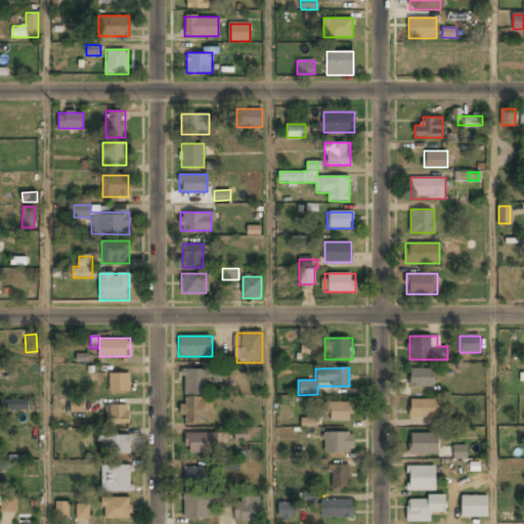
[(410,386),(434,386),(434,367),(410,367),(410,386)]
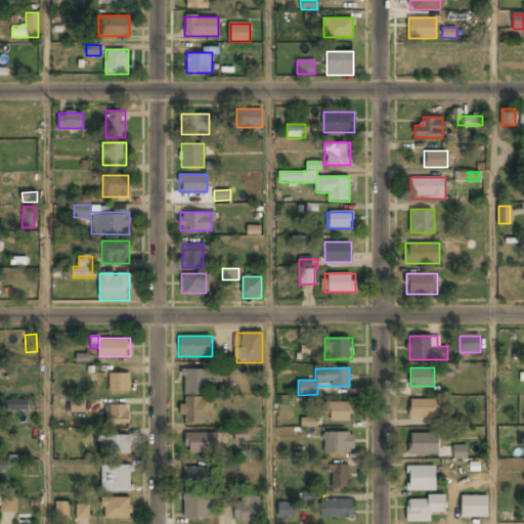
[(212,423),(212,395),(212,369),(182,369),(182,423),(212,423)]
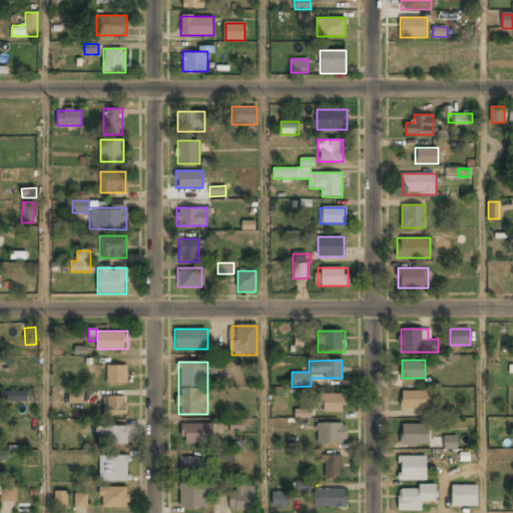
[(127,365),(105,365),(105,383),(127,383),(127,365)]
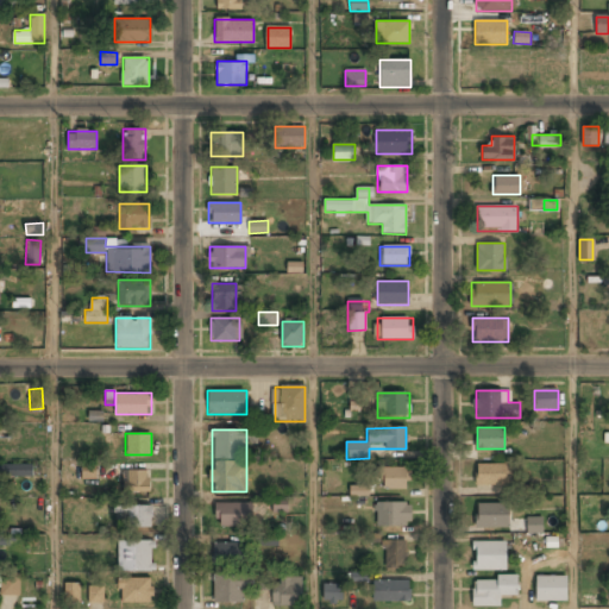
[(81,479),(100,478),(100,464),(81,465),(81,479)]
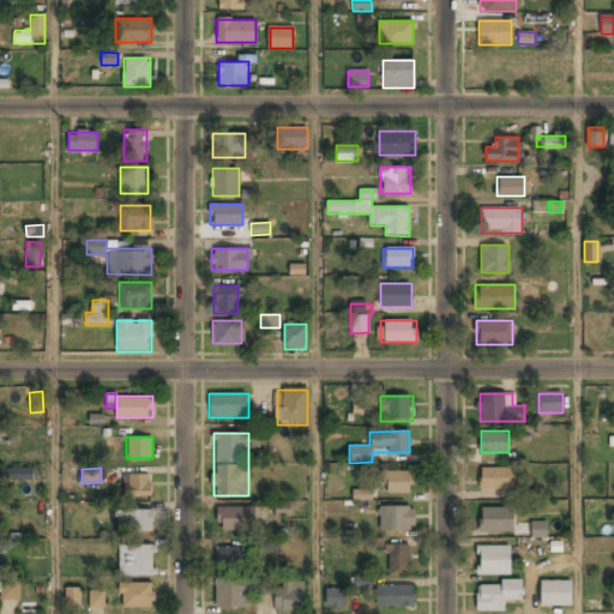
[(515,489),(515,468),(480,468),(480,489),(515,489)]
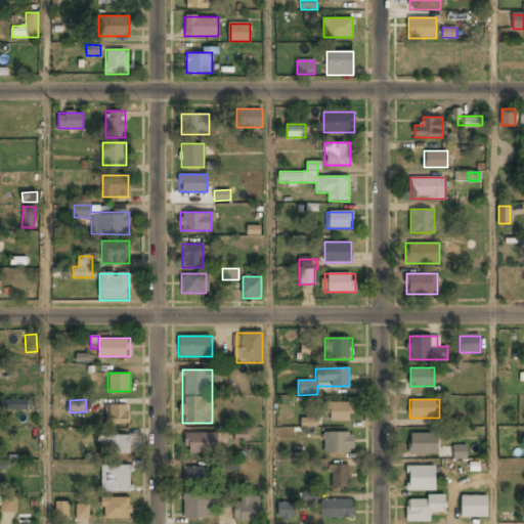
[(0,410),(28,410),(28,400),(0,400),(0,410)]
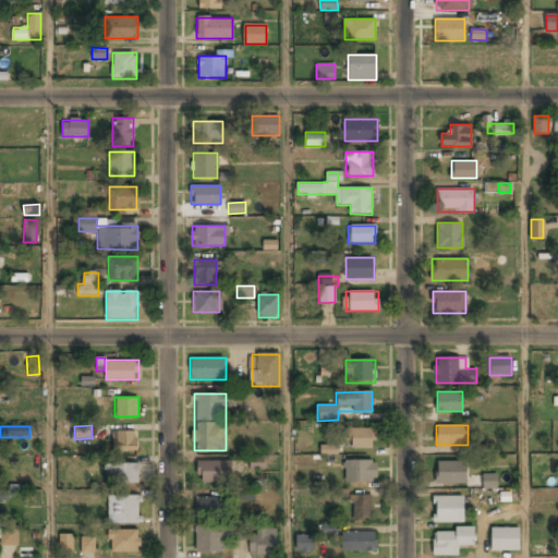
[(374,448),(374,429),(351,428),(351,448),(374,448)]
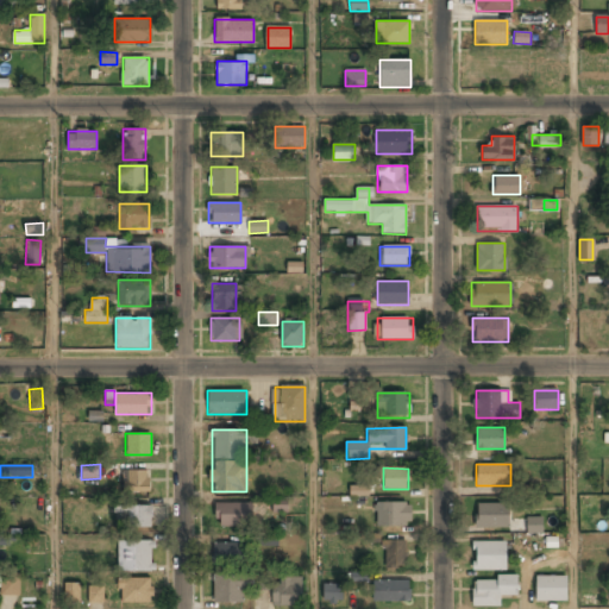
[(149,470),(123,470),(123,493),(149,493),(149,470)]
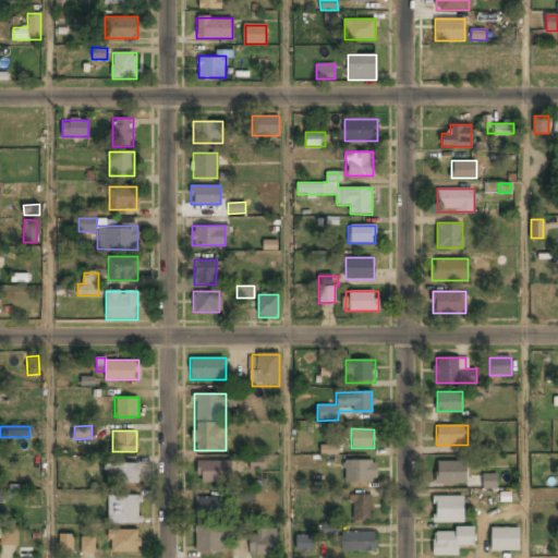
[(319,455),(338,455),(338,446),(320,445),(319,455)]
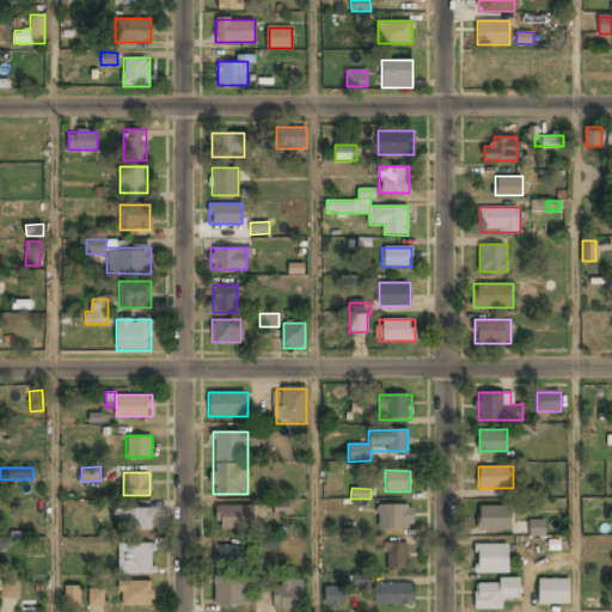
[(286,508),(281,508),(281,501),(274,501),(274,515),(286,515),(286,508)]
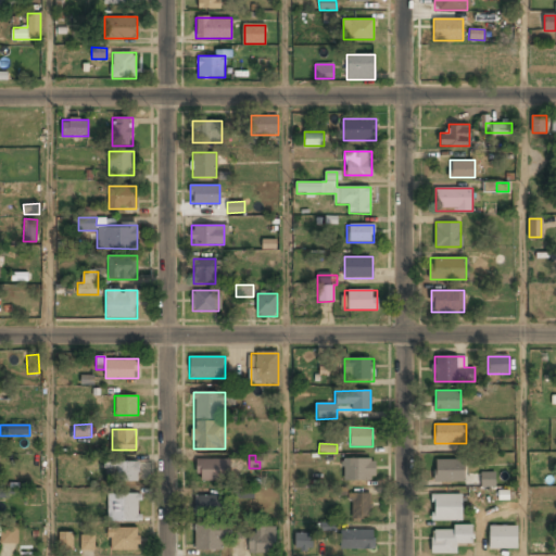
[(343,480),(374,480),(374,458),(343,458),(343,480)]
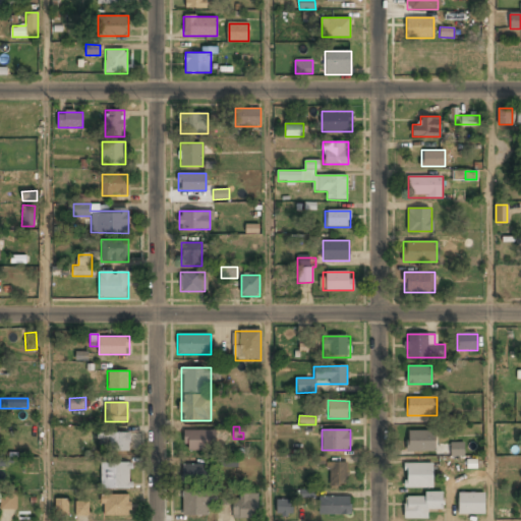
[(183,430),(183,451),(215,451),(215,430),(183,430)]
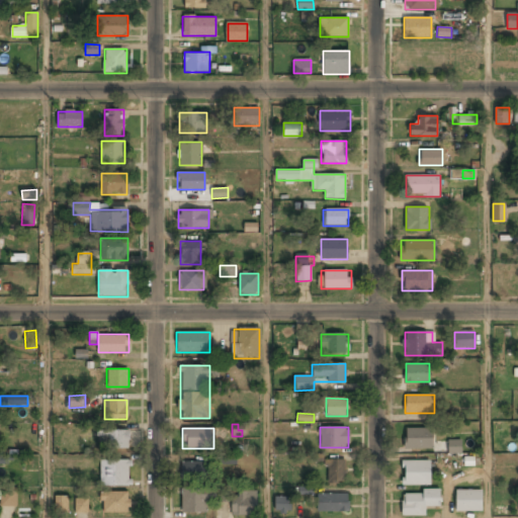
[(405,448),(432,448),(432,428),(405,428),(405,448)]
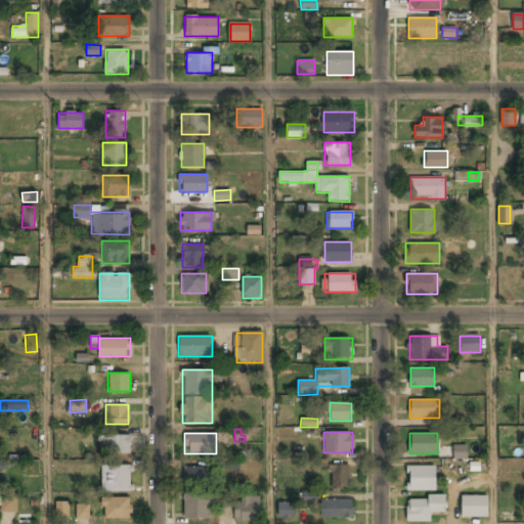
[(130,453),(130,434),(99,434),(99,453),(130,453)]
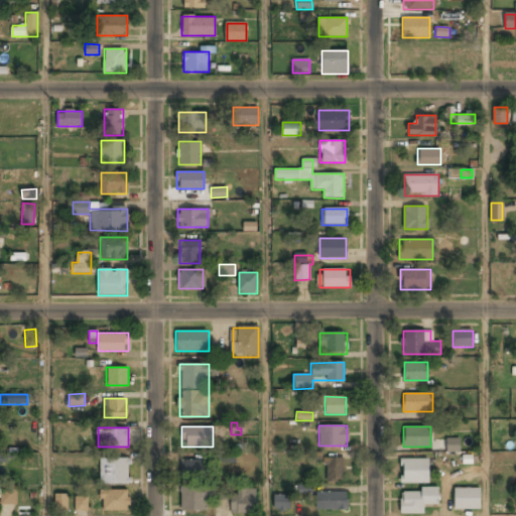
[(460,438),(449,438),(449,452),(460,452),(460,438)]
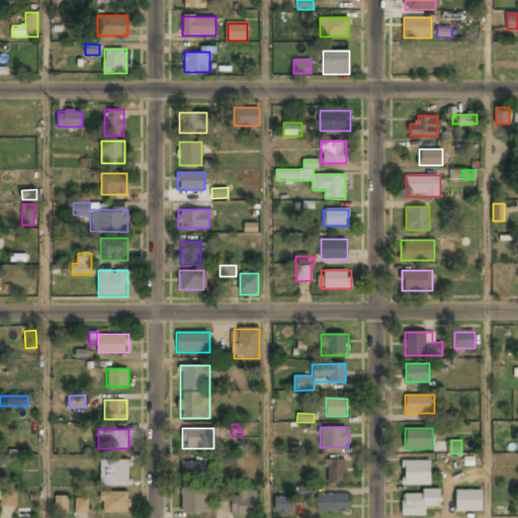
[(219,464),(236,464),(236,455),(219,455),(219,464)]
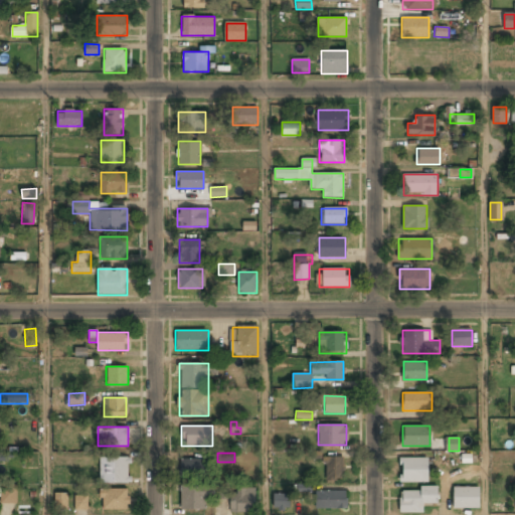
[(343,480),(343,457),(324,457),(324,480),(343,480)]
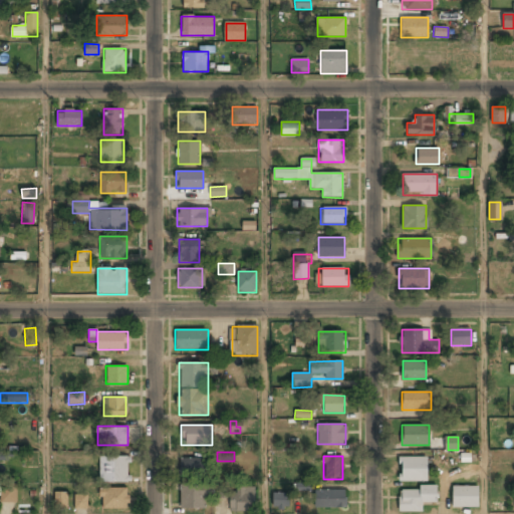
[(130,457),(99,457),(99,483),(130,483),(130,457)]
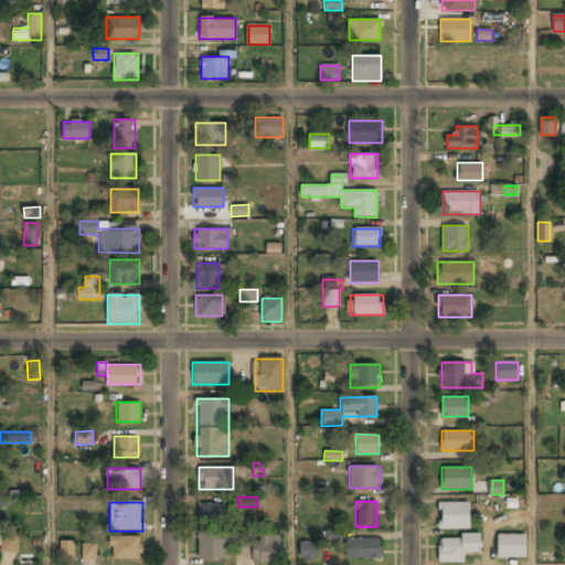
[(438,502),(438,529),(469,529),(469,502),(438,502)]
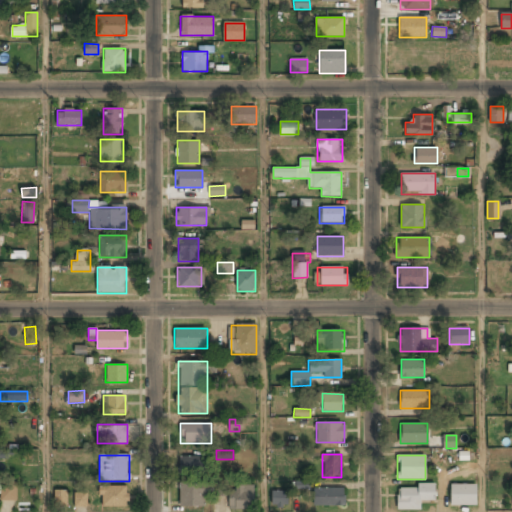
[(179,456),(179,473),(204,473),(204,456),(179,456)]
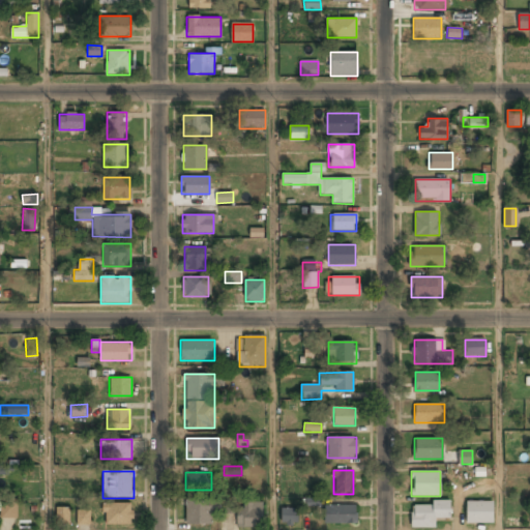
[(185,499),(185,524),(214,524),(214,499),(185,499)]
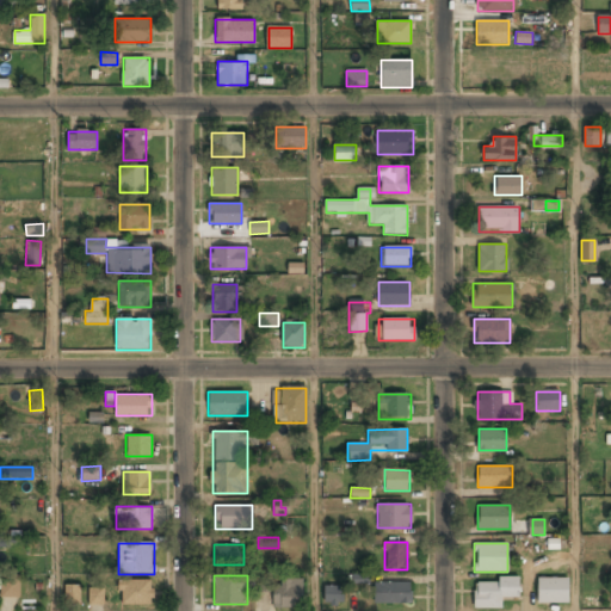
[(568,603),(568,576),(538,576),(538,603),(568,603)]
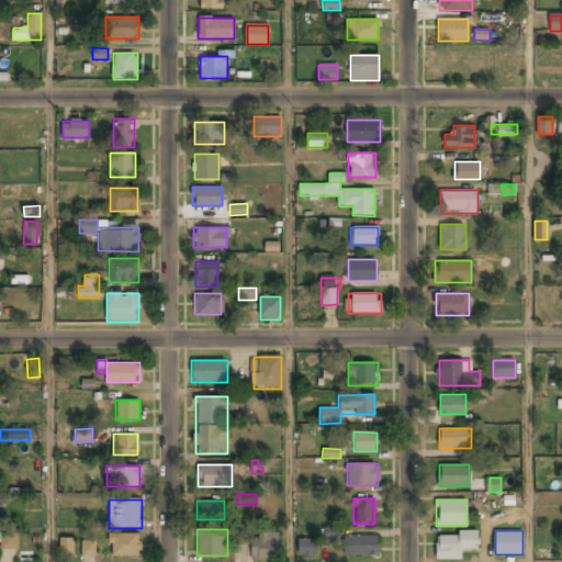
[(279,532),(251,532),(251,559),(279,559),(279,532)]
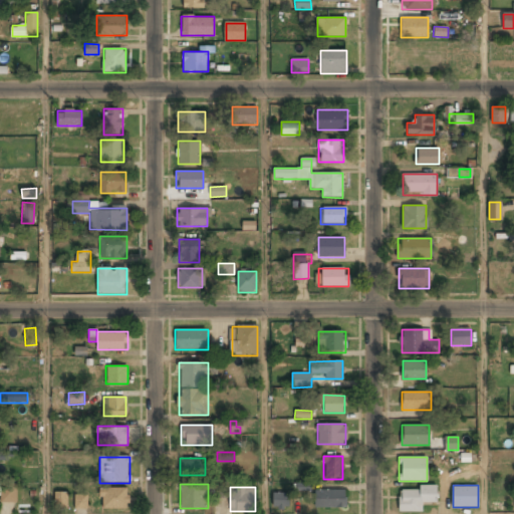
[(399,512),(423,512),(423,502),(437,502),(437,487),(399,487),(399,512)]
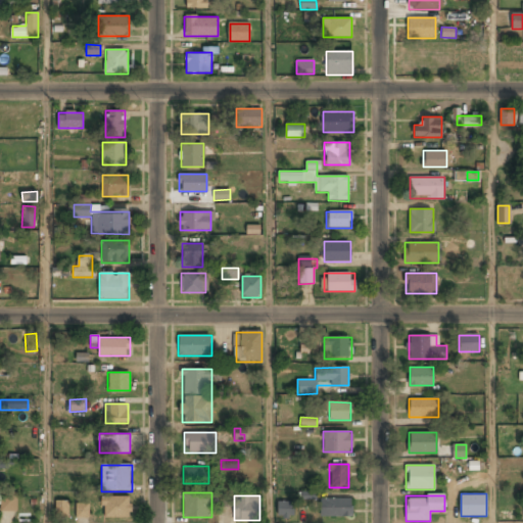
[(1,511),(15,511),(15,496),(1,496),(1,511)]
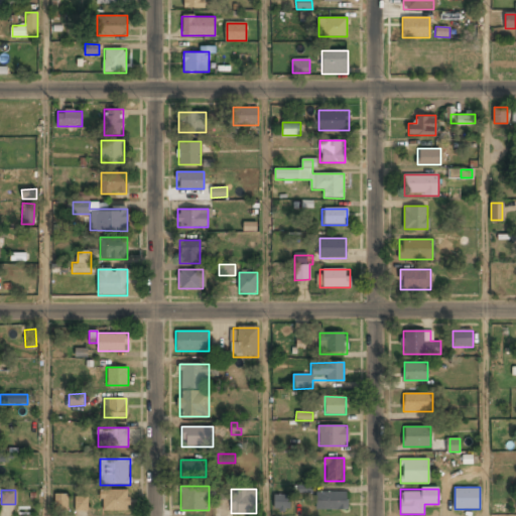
[(100,511),(128,511),(128,490),(100,490),(100,511)]
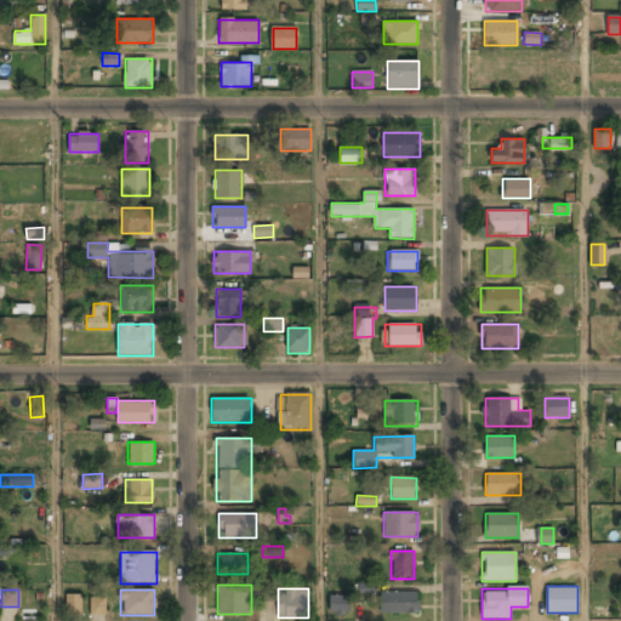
[(417,591),(381,591),(381,613),(417,613),(417,591)]
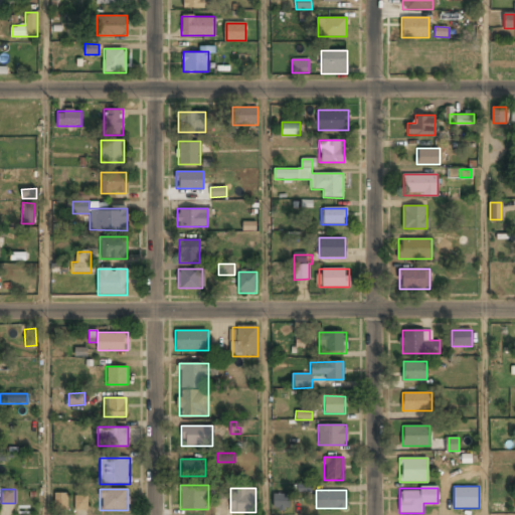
[(54,493),(54,511),(67,511),(67,493),(54,493)]
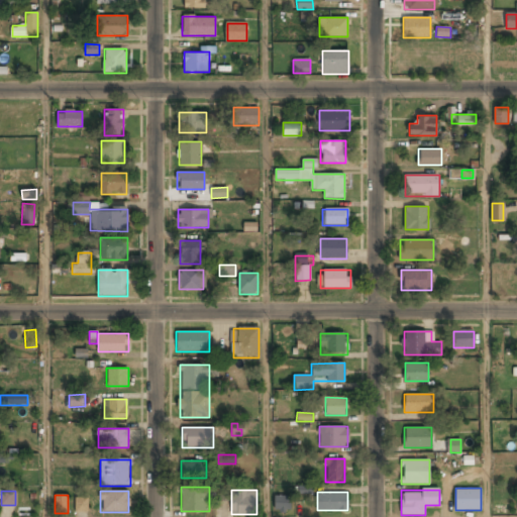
[(290,496),(275,496),(275,511),(290,512),(290,496)]
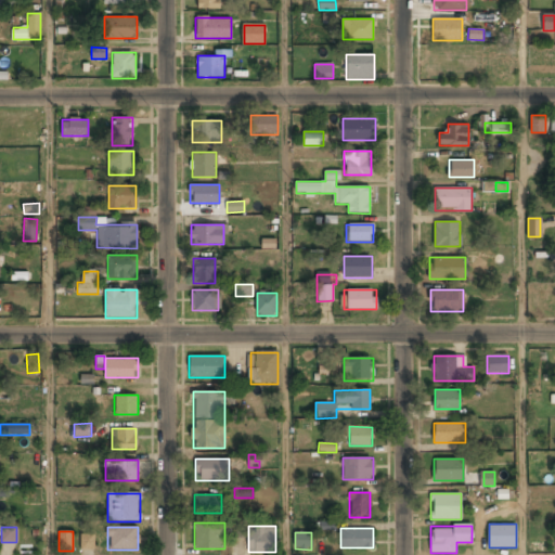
[(93,550),(93,533),(81,533),(81,550),(93,550)]
